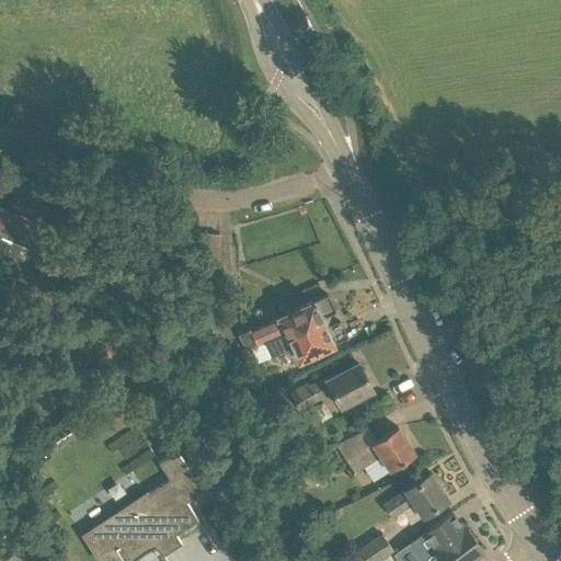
[(43,213),(12,199),(8,212),(0,208),(0,233),(29,247),(38,225),(43,213)]
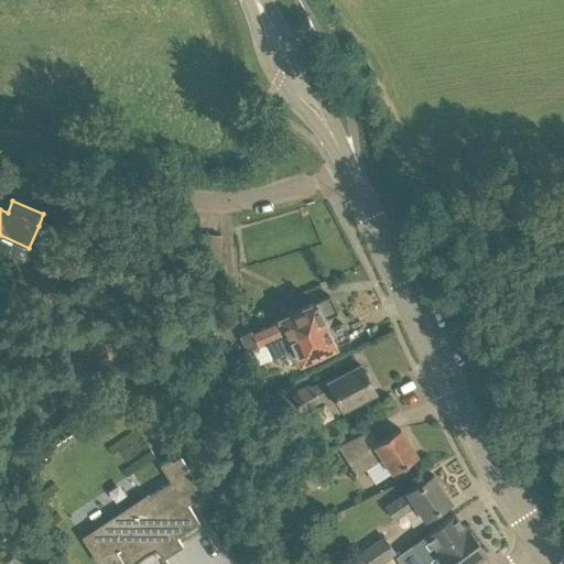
[(220,263),(221,236),(190,234),(188,261),(220,263)]
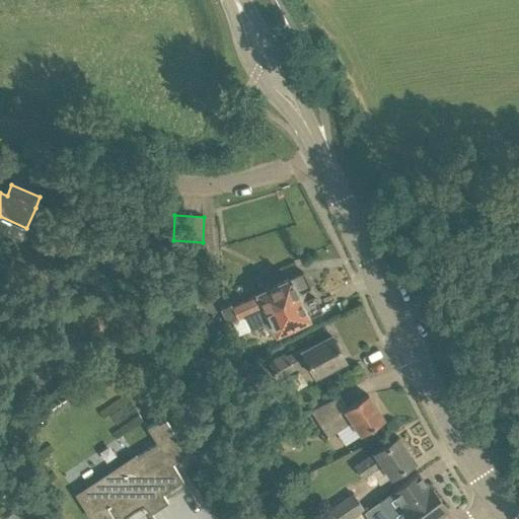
[(303,294),(302,292),(310,288),(310,287),(303,272),(257,294),(258,295),(256,295),(255,294),(253,295),(254,296),(232,307),(231,304),(221,309),(227,322),(234,319),(233,317),(241,313),(241,311),(263,302),(265,306),(280,300),(282,304),(303,294)]
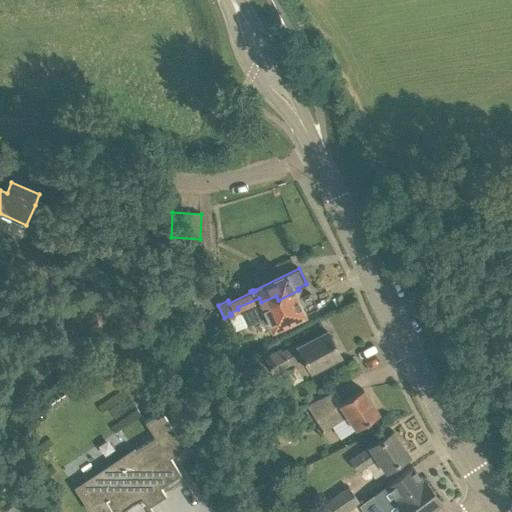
[(230,313),(231,315),(236,328),(246,323),(265,313),(273,330),(318,308),(311,292),(310,292),(309,292),(302,296),(299,290),(278,300),(276,296),(261,302),(259,298),(238,307),(238,309),(230,313)]
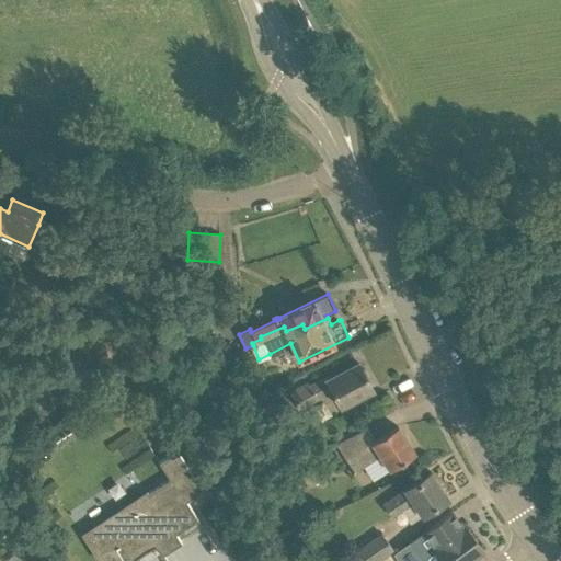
[(0,321),(0,348),(12,342),(0,321)]
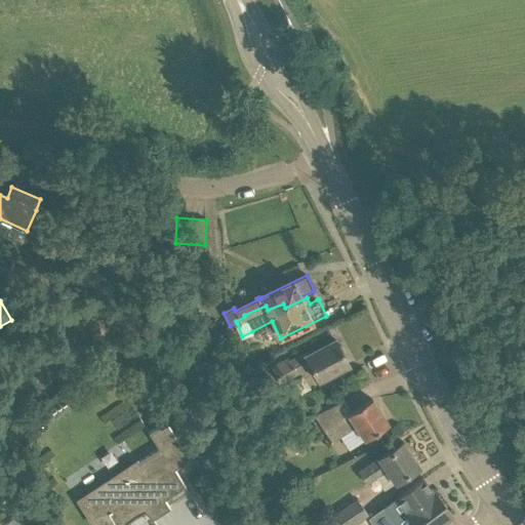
[(335,339),(308,355),(308,353),(291,362),(273,371),(280,384),(297,373),(313,365),(321,380),(350,365),(335,339)]
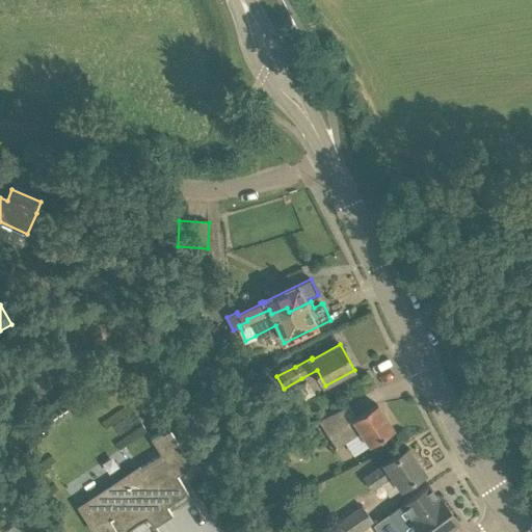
[(58,380),(64,380),(71,380),(71,364),(64,364),(58,364),(58,380)]
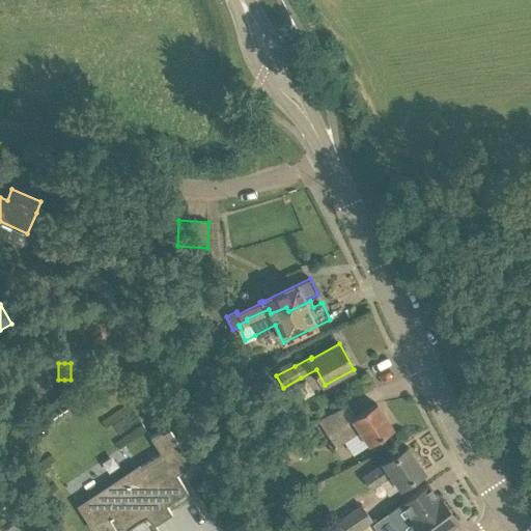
[(376,403),(356,417),(348,406),(317,420),(336,447),(360,430),(369,444),(393,428),(376,403)]
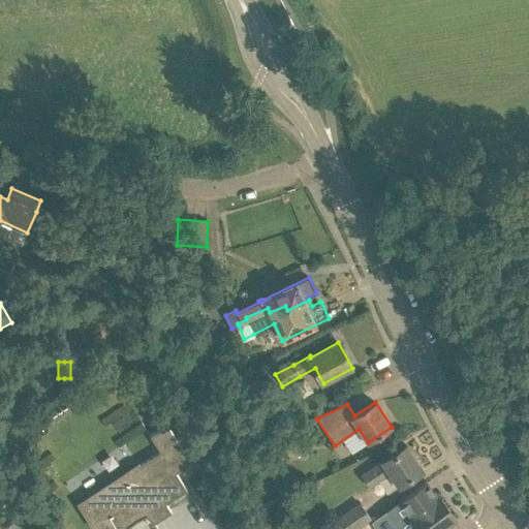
[(176,472),(191,462),(168,427),(151,438),(161,453),(141,466),(146,475),(96,508),(90,498),(79,506),(84,515),(93,528),(98,528),(106,524),(110,528),(124,528),(134,523),(132,520),(141,515),(143,518),(147,515),(152,522),(170,510),(163,499),(168,496),(170,498),(186,489),(176,472)]
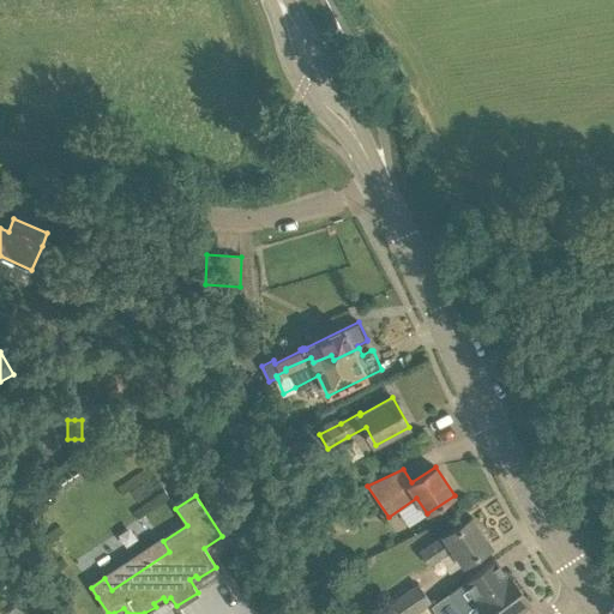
[(489,546),(487,542),(488,541),(483,533),(481,534),(470,518),(421,552),(431,566),(453,551),(463,564),(489,546)]
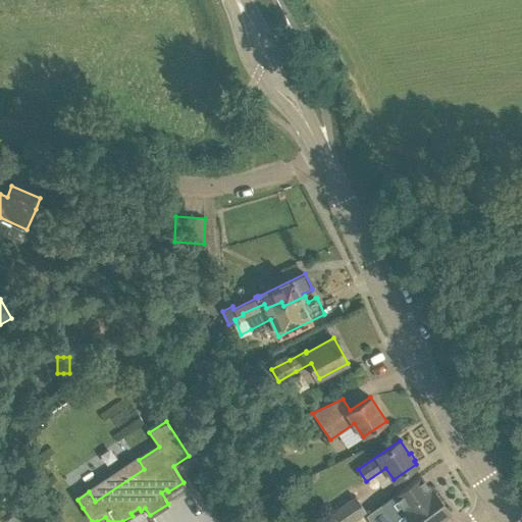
[(280,462),(274,450),(263,456),(270,468),(280,462)]
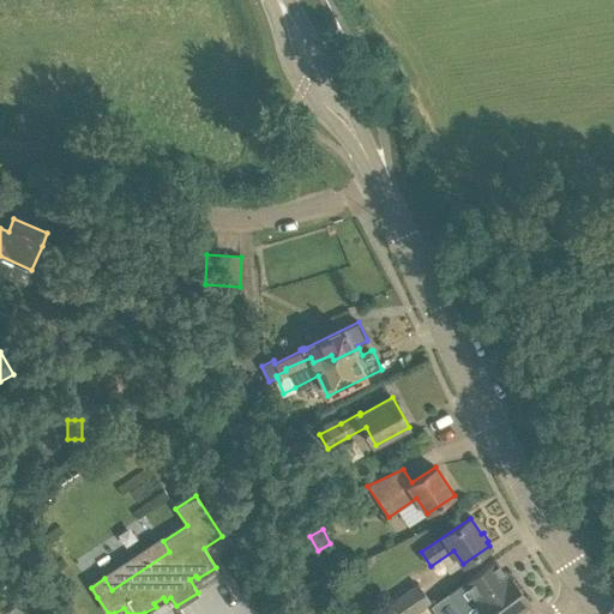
[(512,613),(529,602),(509,575),(507,576),(494,559),(464,582),(477,599),(475,600),(456,613),(512,613)]
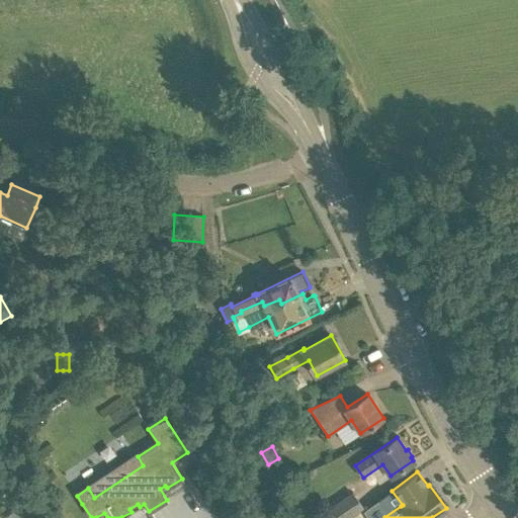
[(348,517),(363,508),(352,493),(331,507),(323,512),(326,517),(348,517)]
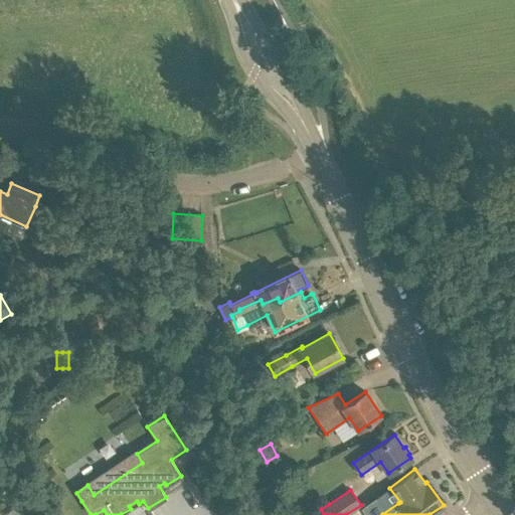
[(254,514),(260,512),(251,501),(231,514),(254,514)]
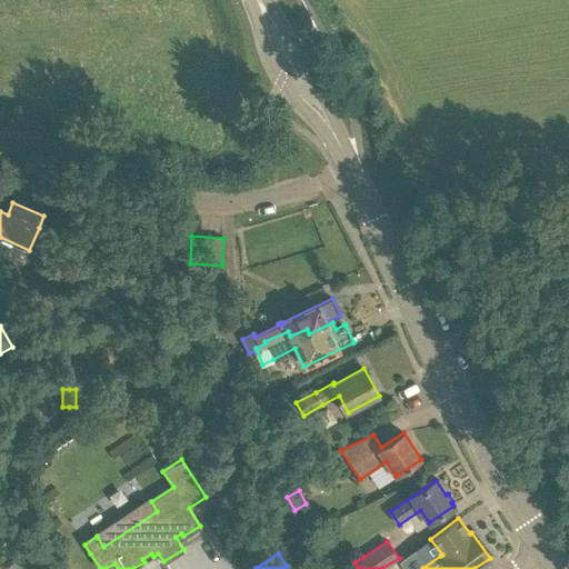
[(29,568),(20,558),(15,562),(6,568),(29,568)]
